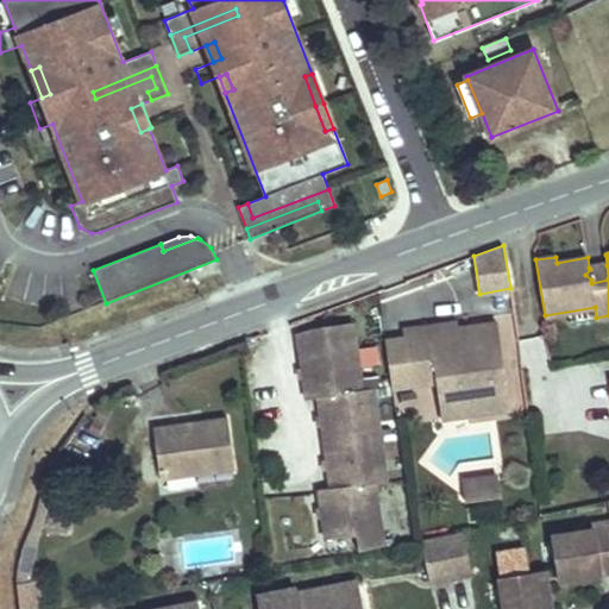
[(608,278),(607,265),(589,268),(590,269),(585,275),(591,280),(591,283),(608,280),(608,278)]
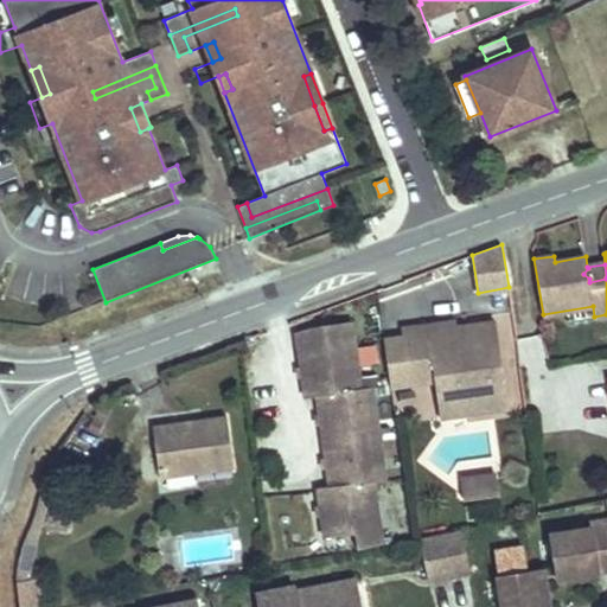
[(402,328),(403,336),(458,327),(457,320),(402,328)]
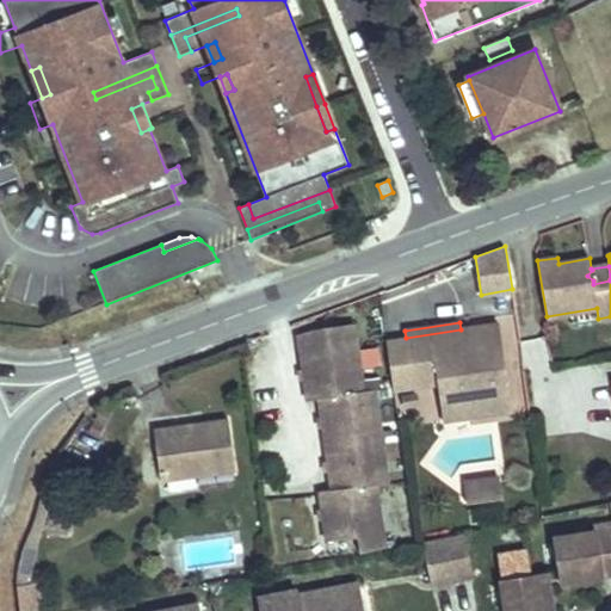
[(353,323),(326,327),(328,347),(301,351),(308,401),(320,399),(333,489),(321,492),(328,541),(358,537),(360,553),(386,548),(376,485),(388,483),(375,389),(363,392),(353,323)]
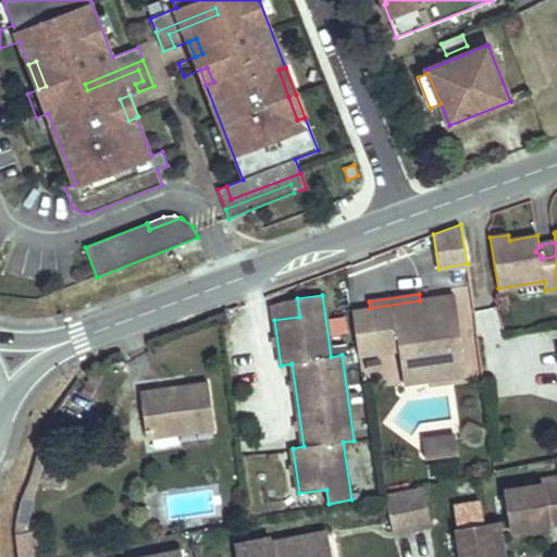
[(455,296),(420,300),(370,308),(370,309),(376,353),(399,350),(401,366),(423,362),(426,381),(467,375),(455,296)]
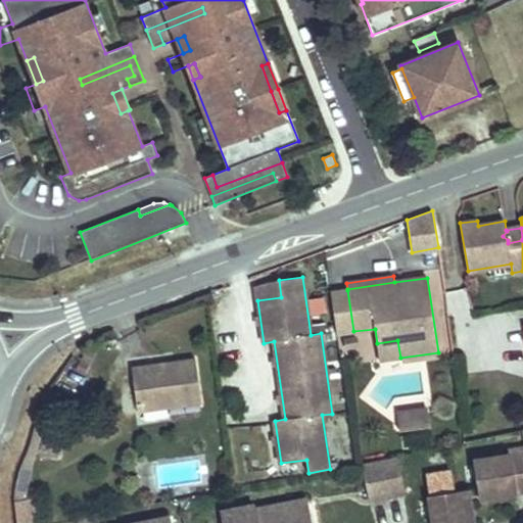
[(257,300),(281,297),(279,280),(256,287),(257,300)]
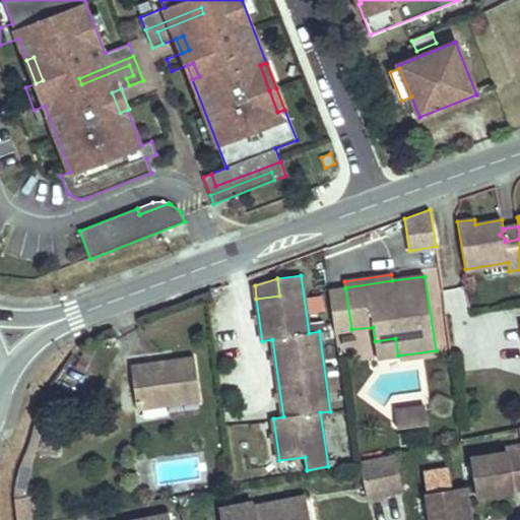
[(335,332),(351,329),(345,288),(329,291),(335,332)]
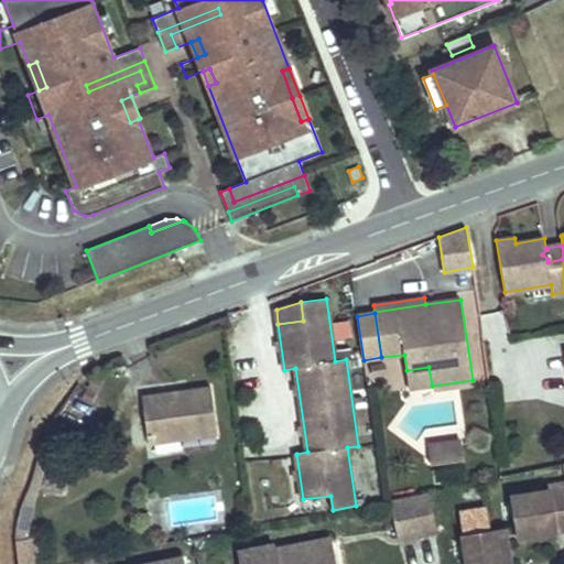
[(407,370),(409,389),(432,386),(429,367),(407,370)]
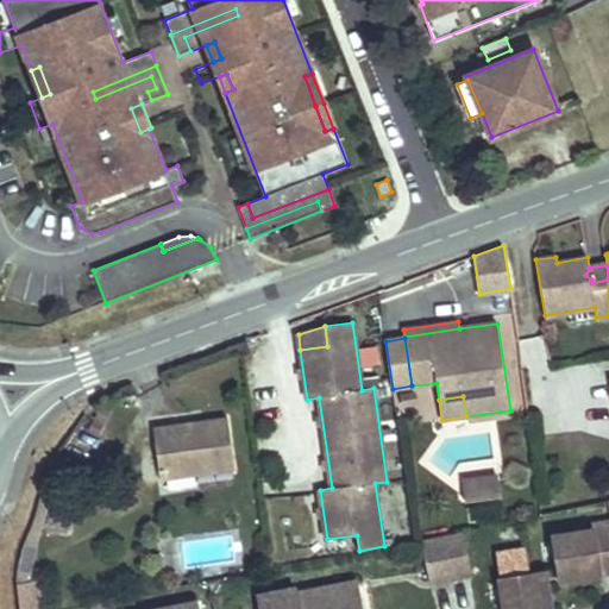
[(202,425),(174,428),(173,425),(154,427),(161,481),(234,470),(227,418),(201,421),(202,425)]
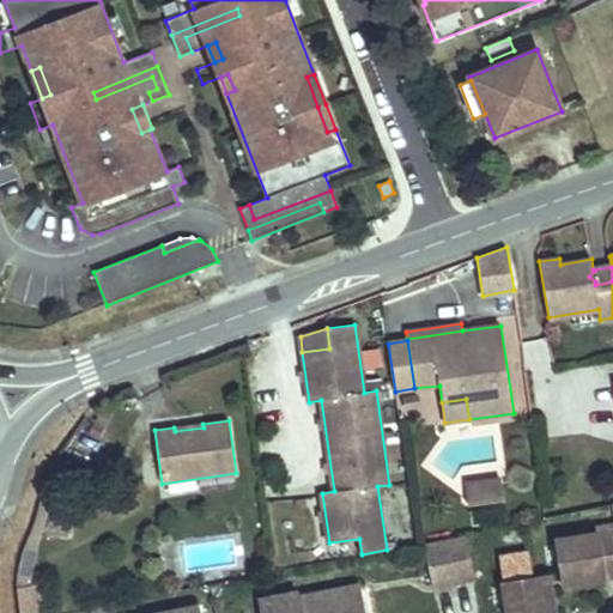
[(487,483),(490,502),(504,501),(502,480),(487,483)]
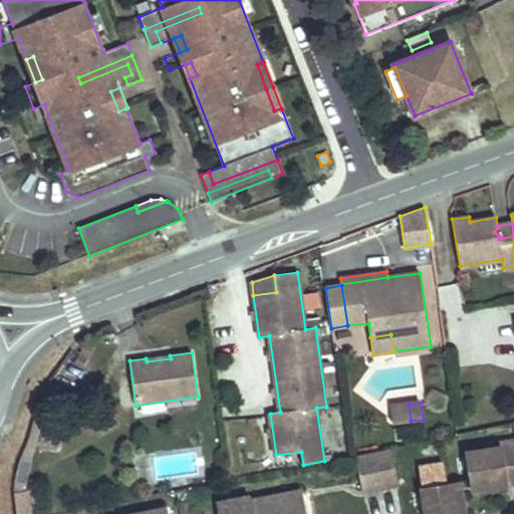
[(391,408),(393,424),(411,421),(409,405),(391,408)]
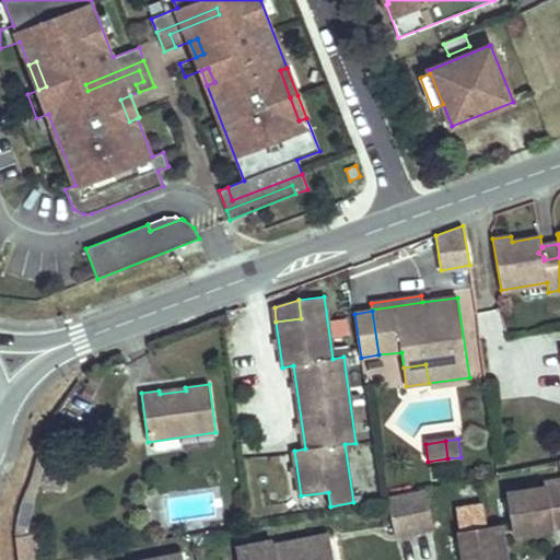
[(546,487),(506,493),(513,534),(536,531),(535,524),(552,521),(551,517),(559,515),(559,479),(545,482),(546,487)]
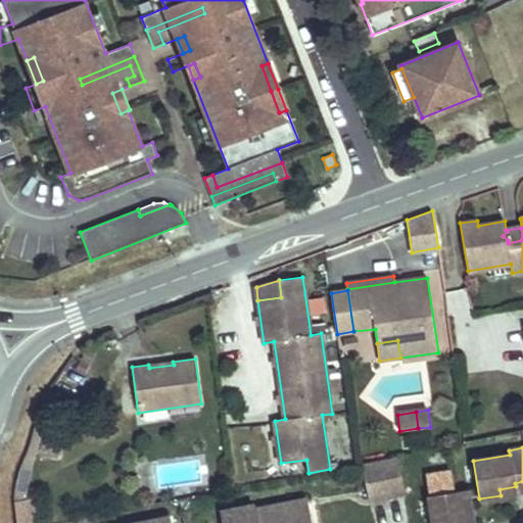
[(405,493),(398,459),(363,466),(370,501),(405,493)]
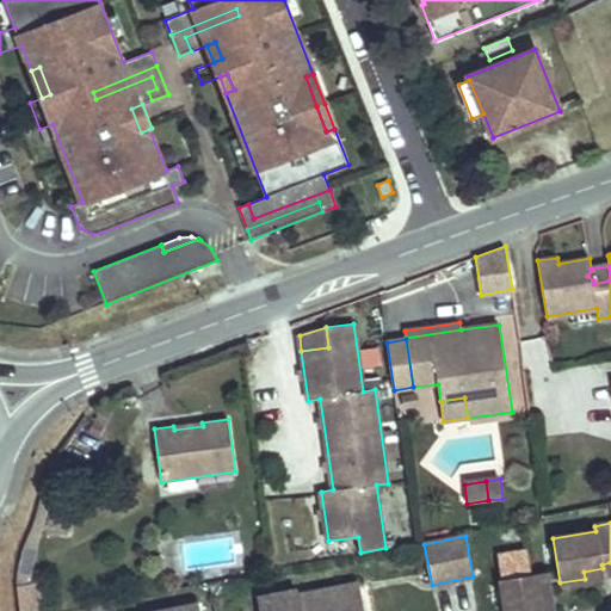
[(275,569),(271,555),(261,557),(265,572),(275,569)]
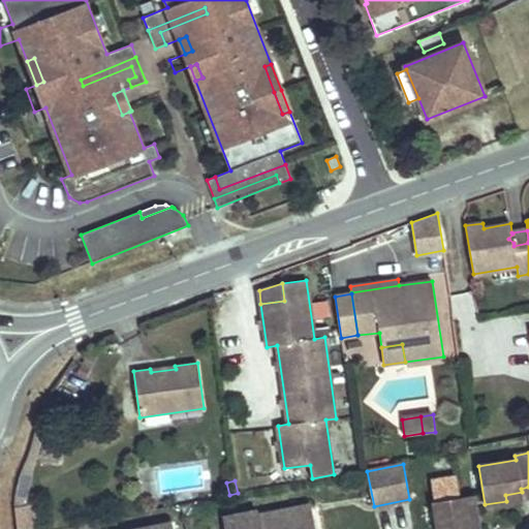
[(522,492),(505,495),(506,501),(528,497),(528,487),(521,489),(522,492)]
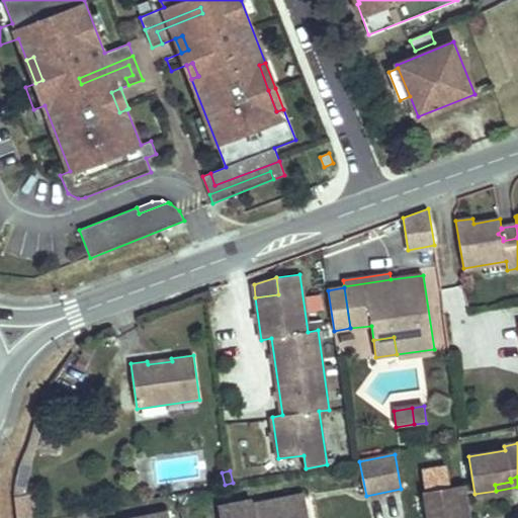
[(463,486),(451,487),(425,491),(429,517),(461,517),(460,504),(466,503),(463,486)]
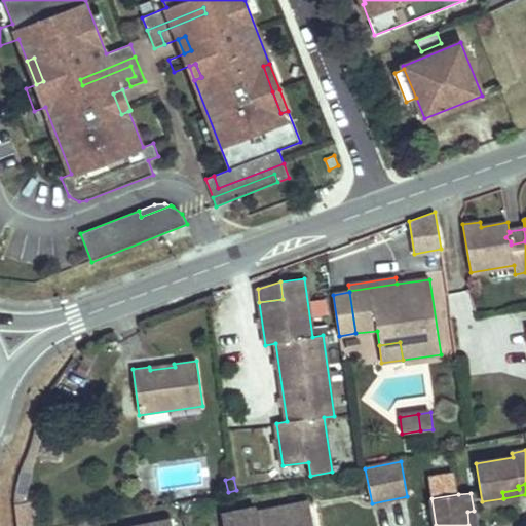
[(310,513),(308,502),(257,513),(259,525),(260,525),(268,524),(267,521),(310,513)]
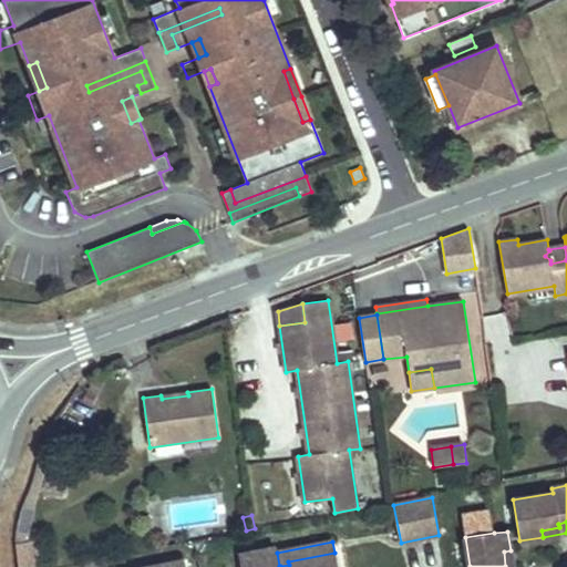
[(338,566),(334,553),(288,562),(289,565),(280,566),(279,566),(277,553),(276,548),(239,555),(240,566),(338,566)]
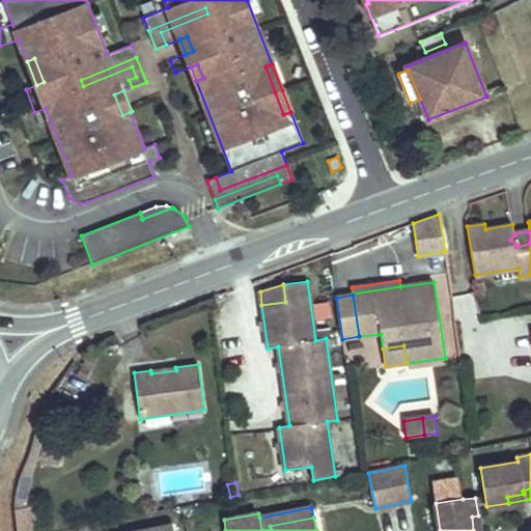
[(480,530),(478,515),(472,516),(473,530),(480,530)]
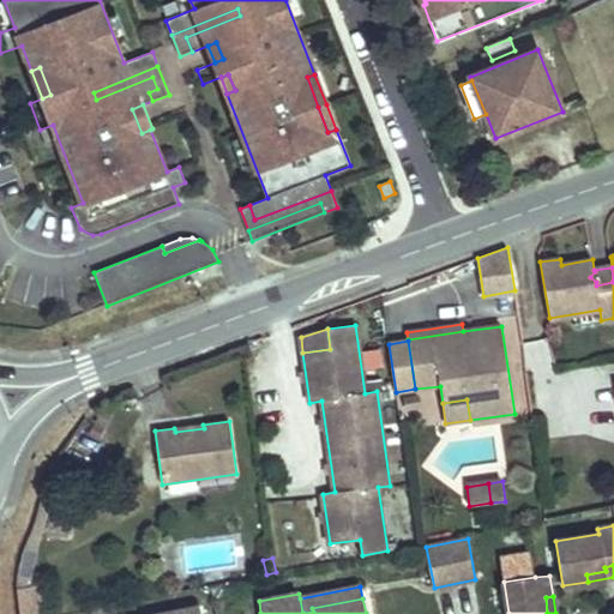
[(216,613),(229,613),(228,602),(215,605),(216,613)]
